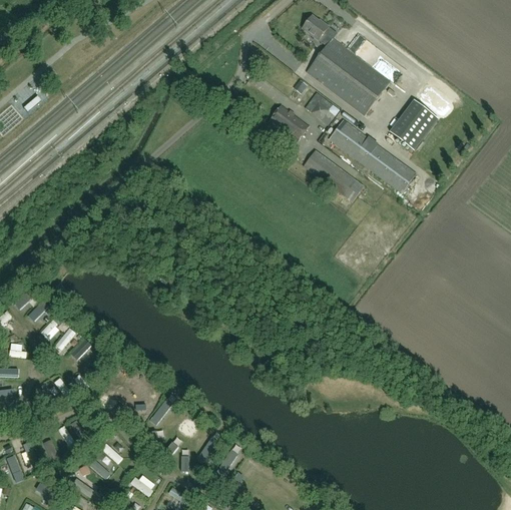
[(363,114),(388,81),(332,38),(331,38),(323,32),(328,26),(321,20),(320,21),(311,15),(301,27),(317,39),(318,39),(326,45),(306,71),(363,114)]
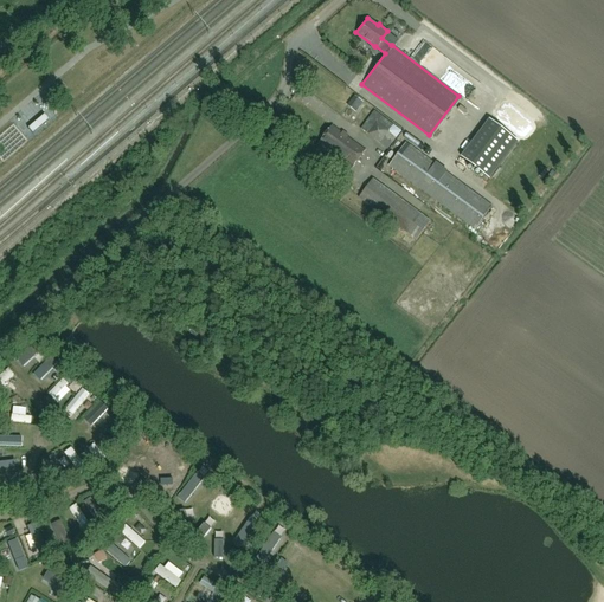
[(398,128),(372,108),(359,127),(385,147),(398,128)]
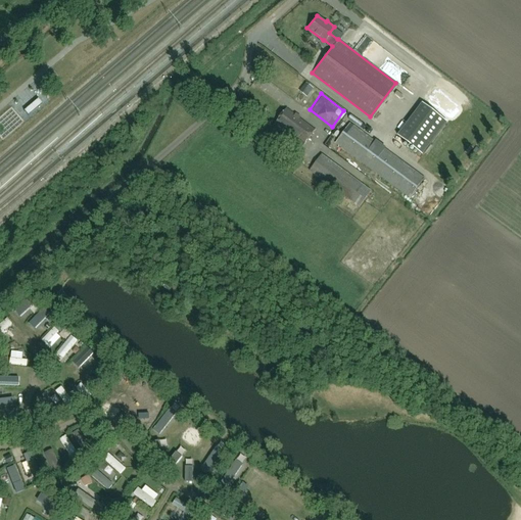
[(422,100),(398,133),(424,151),(447,117),(422,100)]
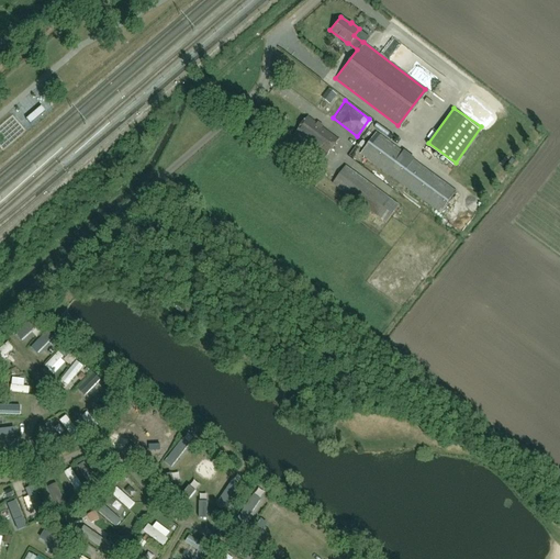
[(336,137),(306,115),(294,132),(306,142),(309,140),(325,153),(336,137)]
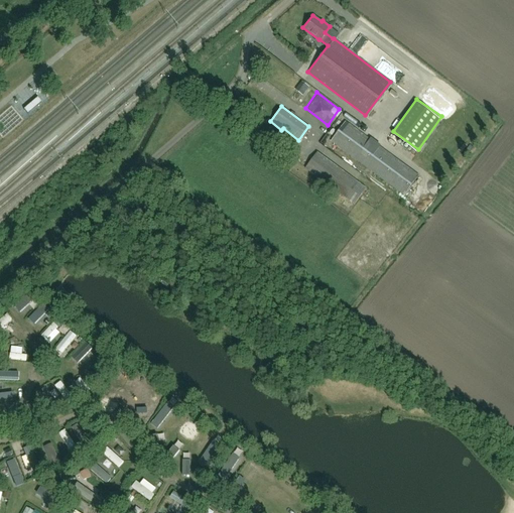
[(403,194),(417,174),(344,120),(330,139),(403,194)]
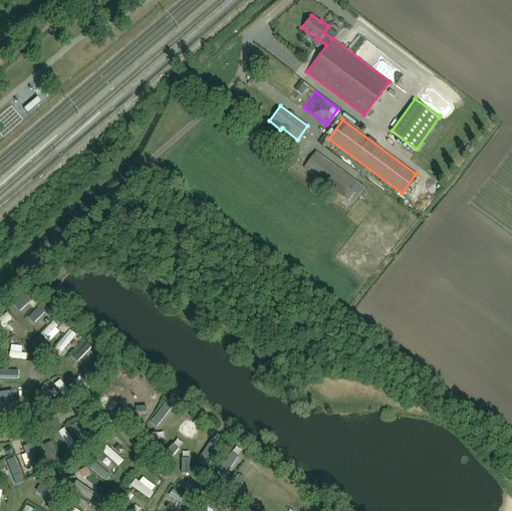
[(351,202),(363,186),(314,150),(302,166),(351,202)]
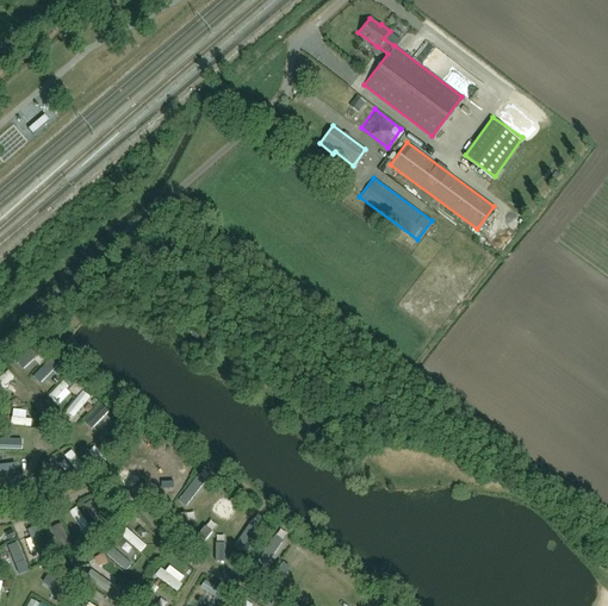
[(19,366),(35,353),(31,348),(16,362),(19,366)]
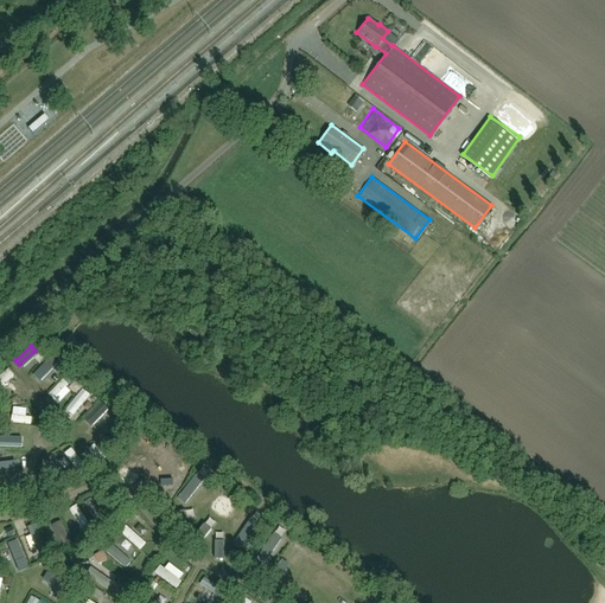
[(40,383),(56,367),(50,360),(33,377),(40,383)]
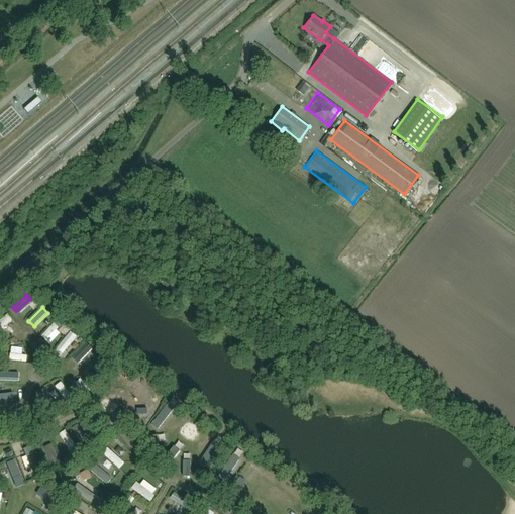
[(40,332),(48,325),(44,321),(37,327),(40,332)]
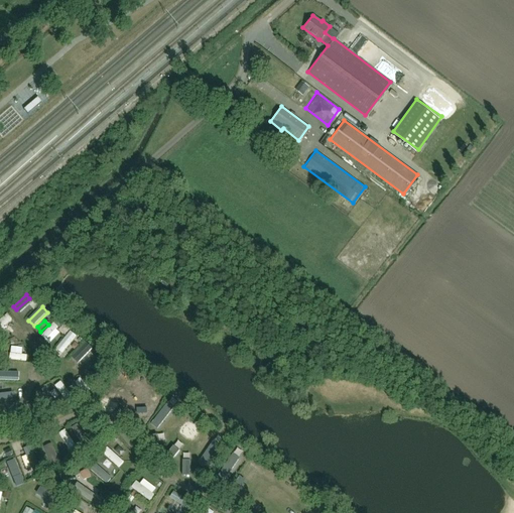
[(51,321),(41,336),(48,340),(58,325),(51,321)]
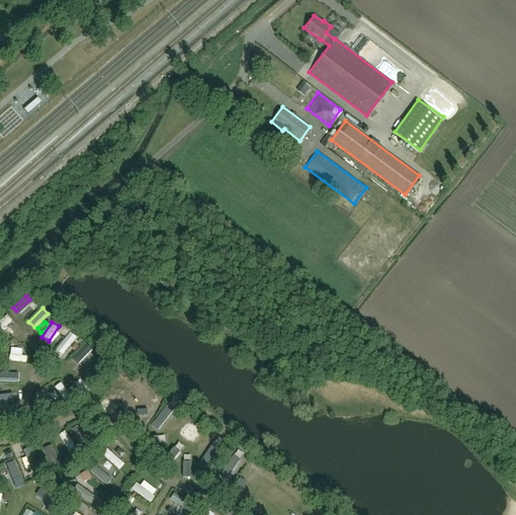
[(64,352),(78,336),(71,329),(57,345),(64,352)]
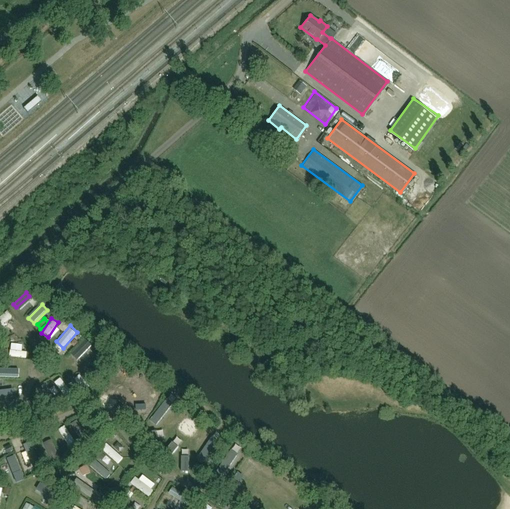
[(78,359),(90,348),(83,342),(71,352),(78,359)]
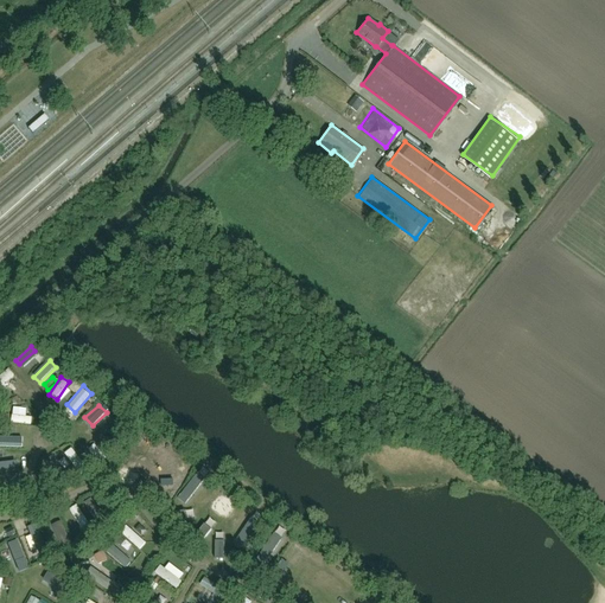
[(24,415),(24,406),(12,406),(11,421),(31,422),(31,415),(24,415)]
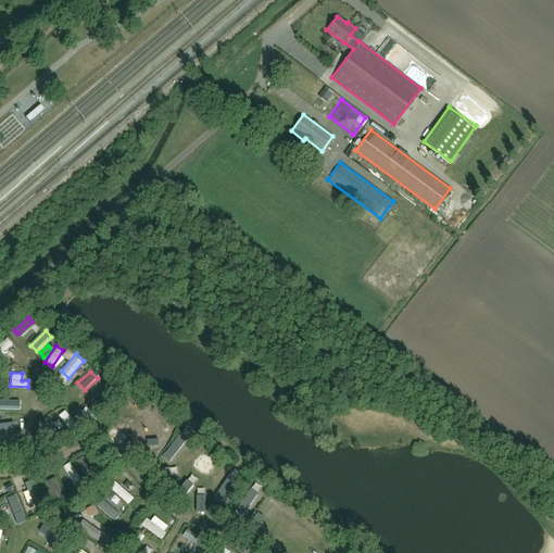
[(8,397),(5,405),(21,409),(23,401),(8,397)]
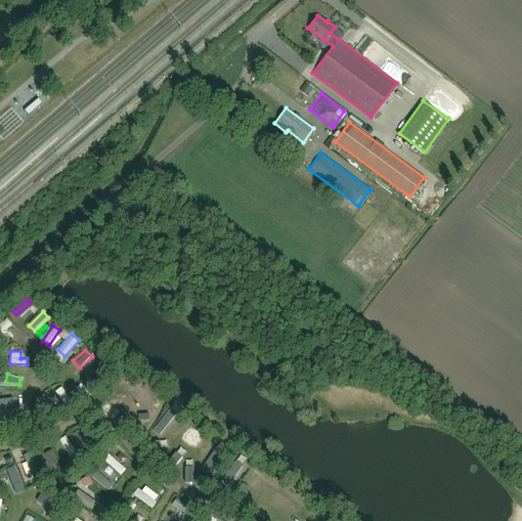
[(124,376),(112,394),(120,399),(132,381),(124,376)]
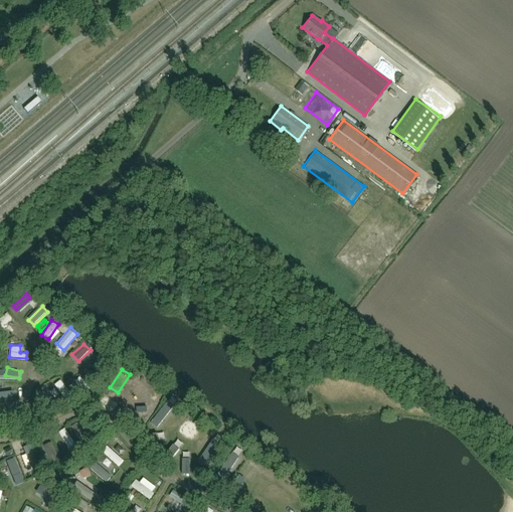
[(78,375),(74,379),(89,393),(93,389),(78,375)]
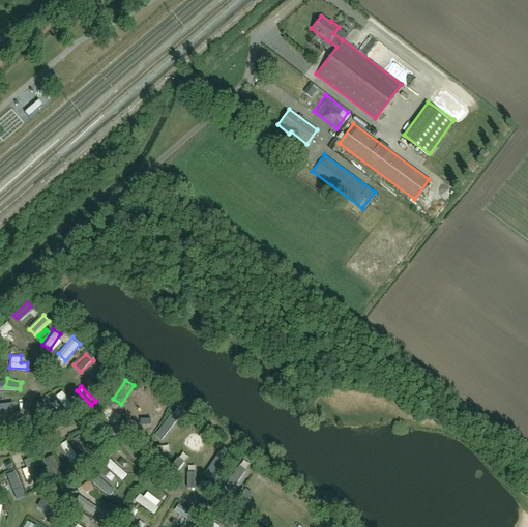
[(142,417),(154,397),(148,393),(136,413),(142,417)]
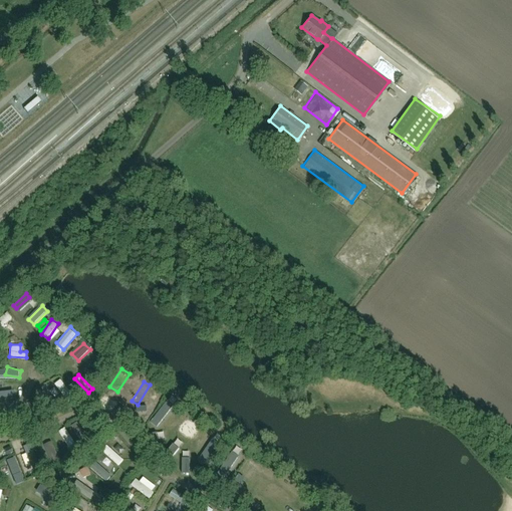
[(152,387),(139,402),(146,408),(160,393),(152,387)]
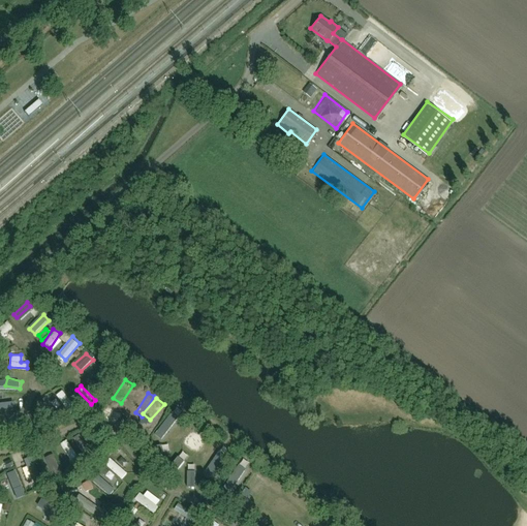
[(153,433),(161,439),(174,422),(165,415),(153,433)]
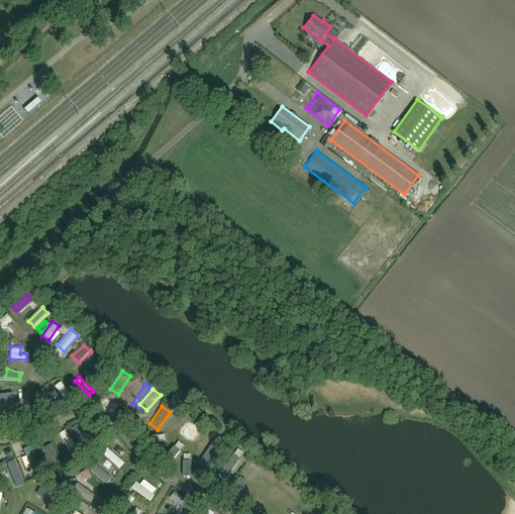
[(156,433),(140,436),(141,443),(158,440),(156,433)]
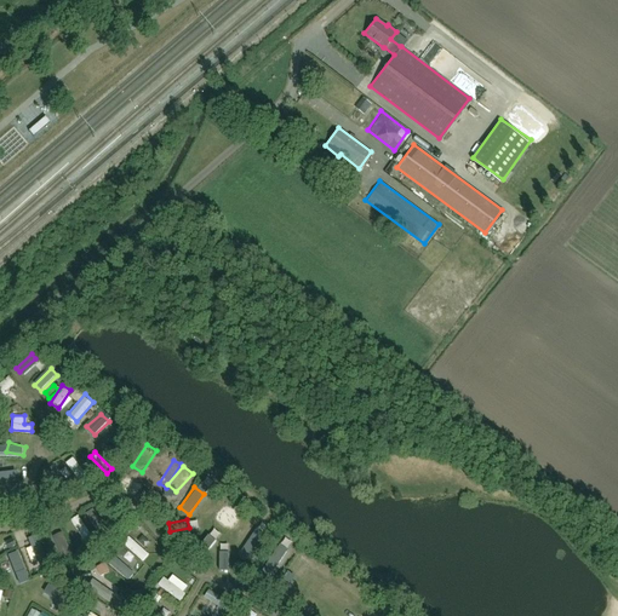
[(207,533),(195,547),(202,553),(213,539),(207,533)]
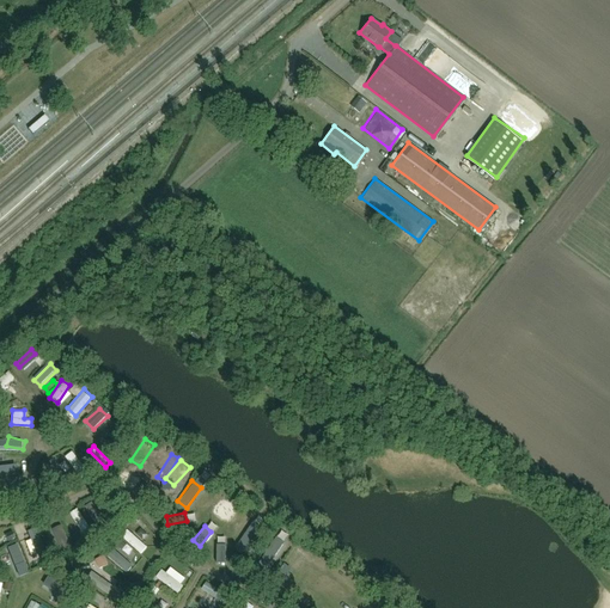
[(126,529),(121,534),(140,552),(145,546),(126,529)]
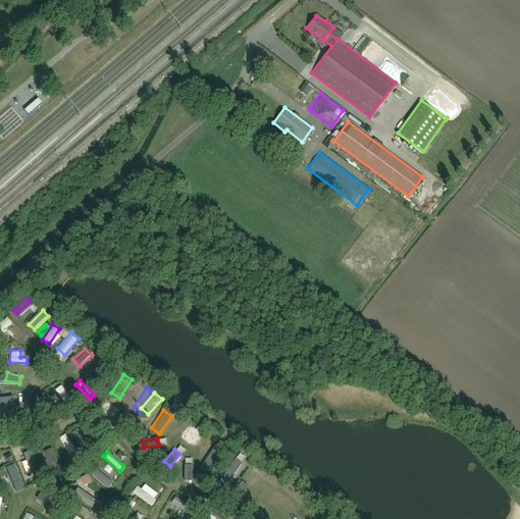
[(229,478),(240,457),(234,454),(223,475),(229,478)]
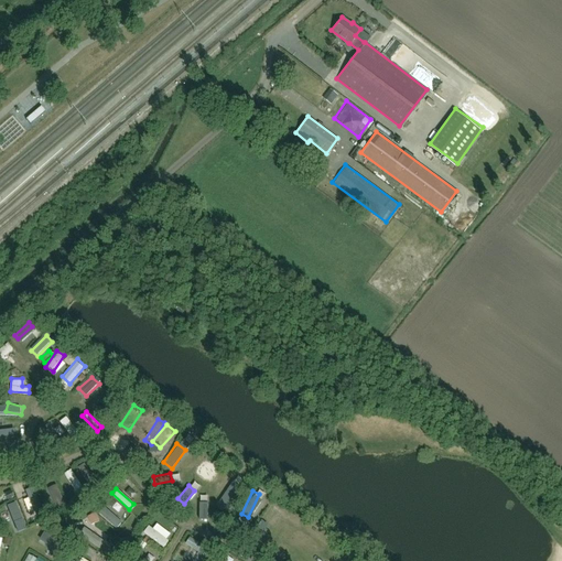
[(11,519),(15,528),(23,526),(13,499),(4,503),(11,519)]
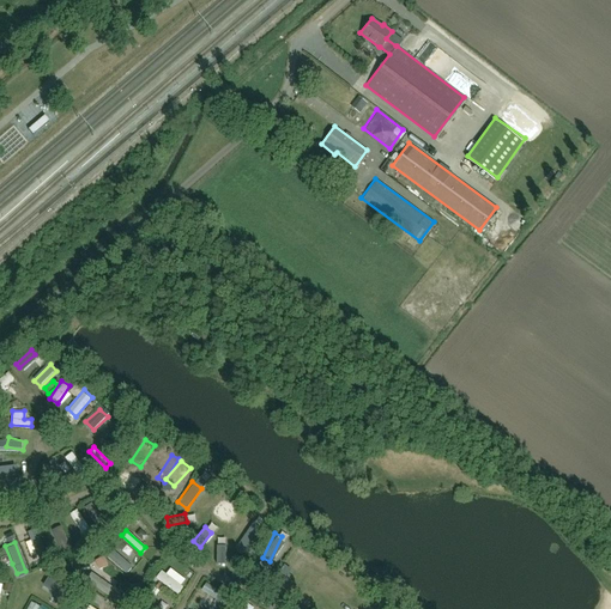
[(121,544),(112,555),(129,568),(138,558),(121,544)]
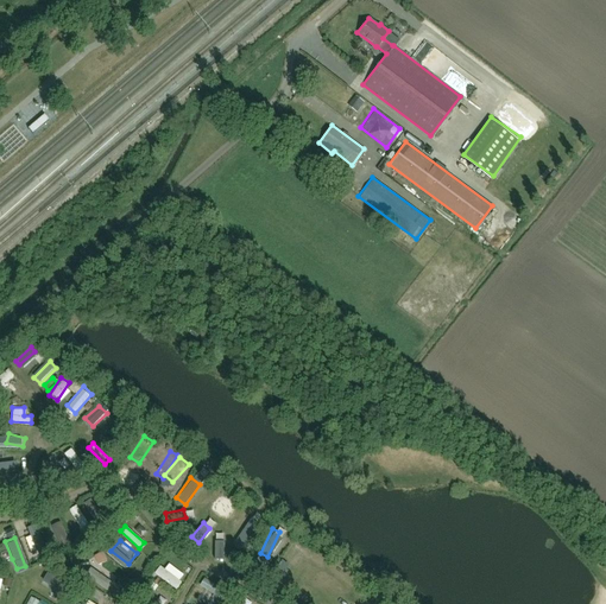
[(101,550),(94,554),(100,563),(107,557),(101,550)]
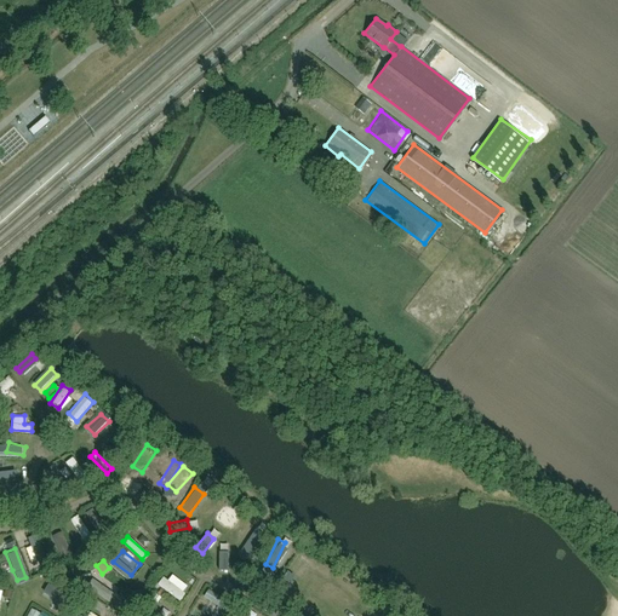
[(313,598),(328,576),(321,570),(304,592),(313,598)]
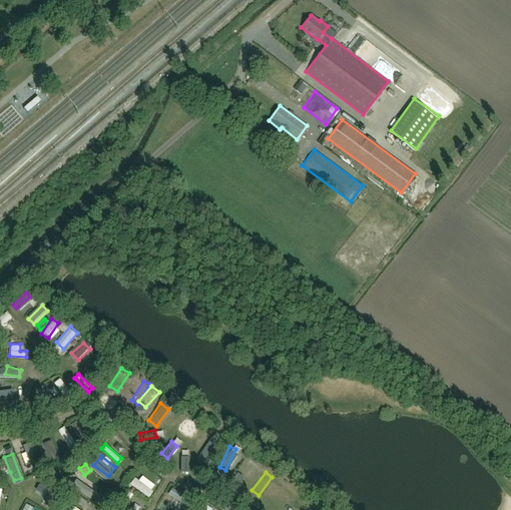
[(136,484),(149,494),(156,483),(143,474),(136,484)]
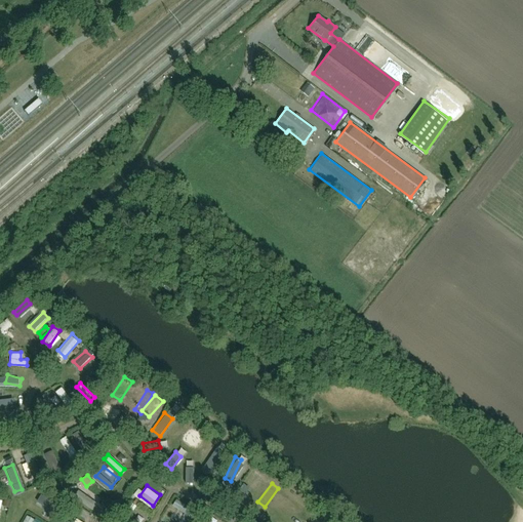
[(40,493),(36,500),(44,505),(43,506),(57,514),(63,507),(40,493)]
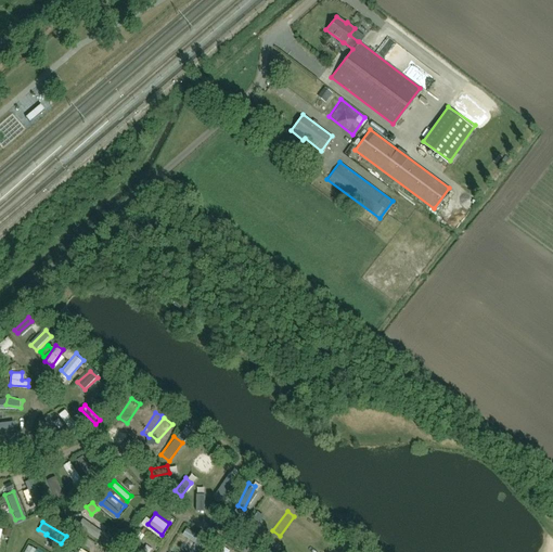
[(299,551),(312,529),(303,524),(290,544),(299,551)]
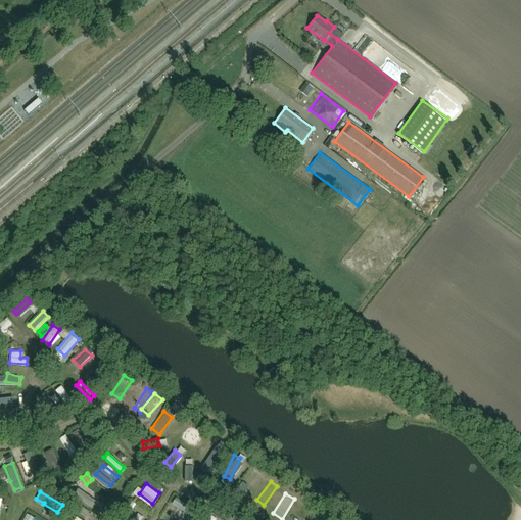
[(182,519),(186,519),(193,508),(175,497),(172,503),(184,510),(180,518),(182,519)]
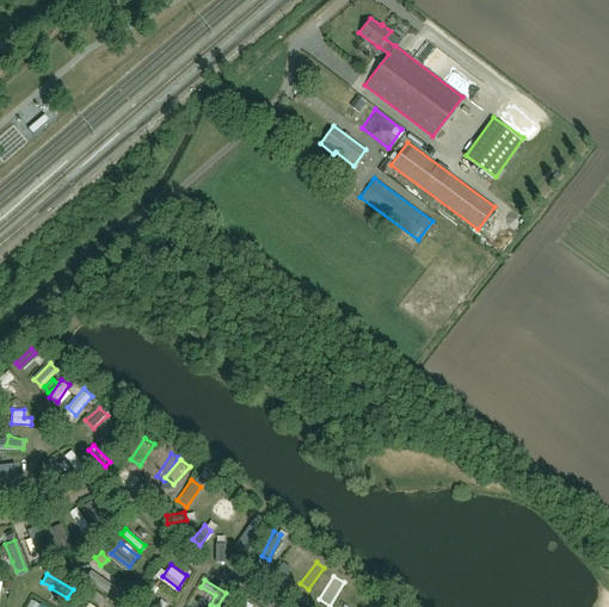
[(352,593),(344,606),(352,606),(358,596),(352,593)]
